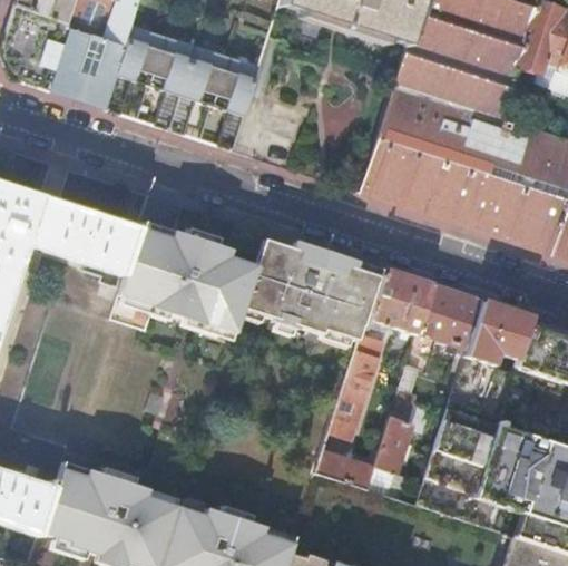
[(16,0),(16,1),(75,23),(126,42),(131,25),(138,5),(125,0),(16,0)]
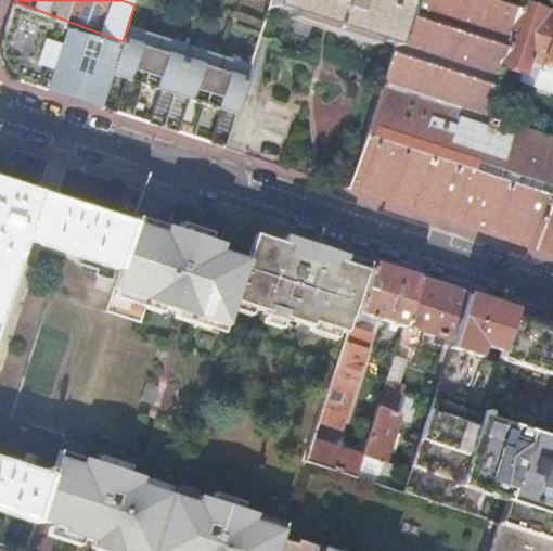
[(298,0),(301,1),(299,10),(335,23),(372,35),(375,27),(398,35),(409,0),(298,0)]
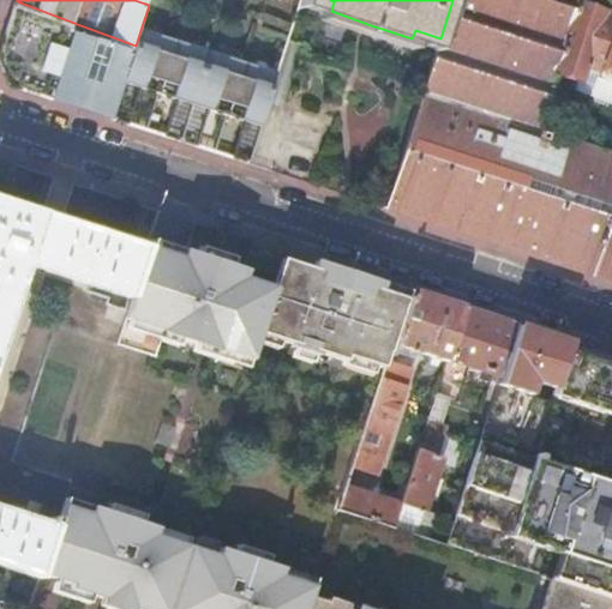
[(453,0),(441,38),(431,72),(389,204),(454,225),(525,248),(562,134),(539,127),(558,67),(579,0),(453,0)]
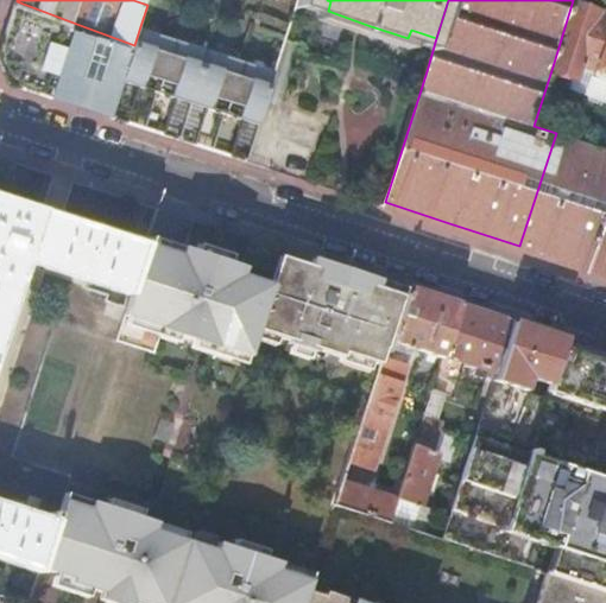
[(605,8),(581,0),(573,0),(553,67),(575,74),(588,78),(593,65),(597,68),(599,74),(605,75),(605,8)]
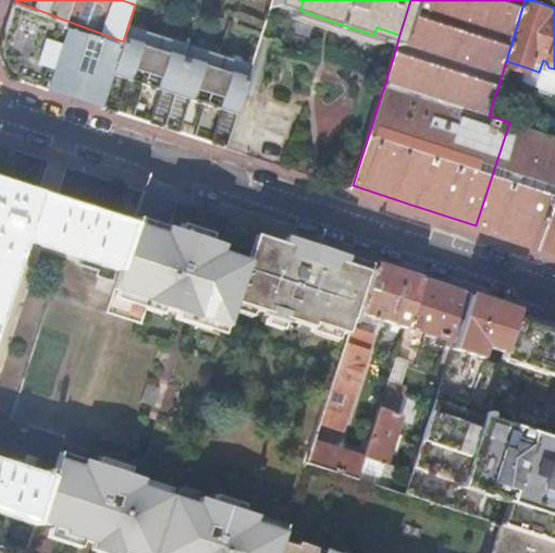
[(0,50),(12,74),(105,105),(114,71),(123,41),(72,25),(73,23),(15,1),(0,48),(0,50)]
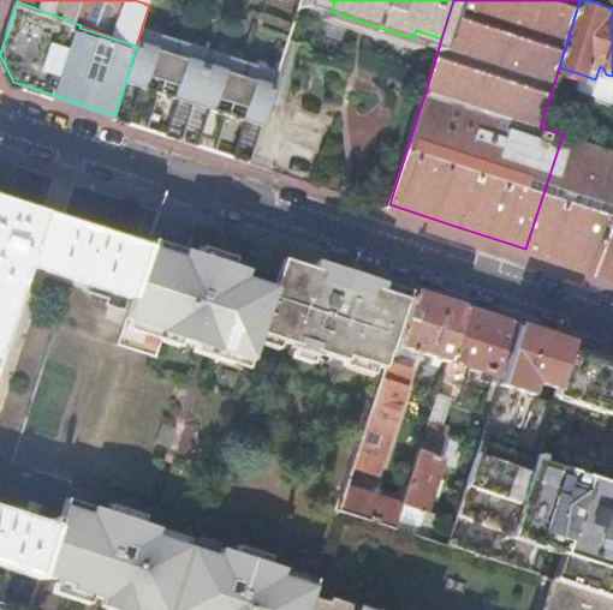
[(244,124),(234,154),(251,160),(255,148),(280,71),(142,27),(136,46),(126,78),(115,115),(131,120),(141,89),(142,84),(179,96),(177,103),(167,132),(200,143),(209,113),(210,106),(247,118),(244,124)]
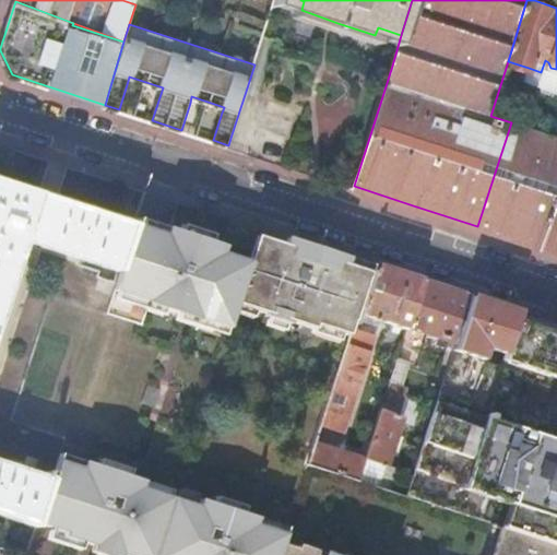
[(485,228),(540,246),(556,192),(556,137),(511,122),(477,226),(485,228)]
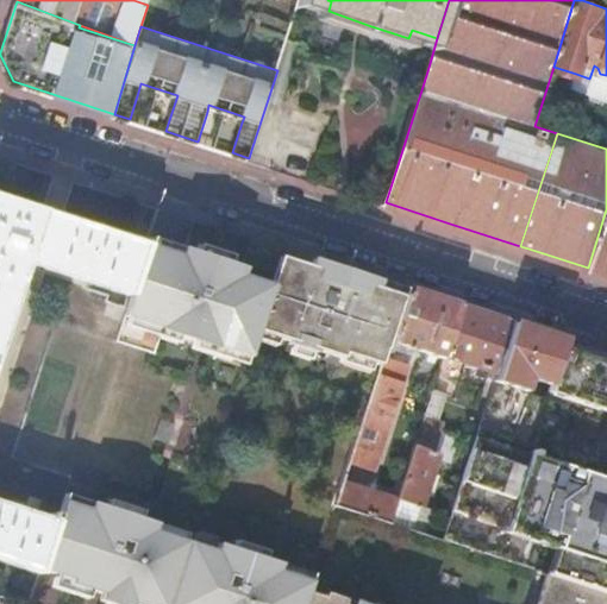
[(0,554),(43,568),(62,511),(54,509),(52,515),(0,498),(0,344),(29,258),(38,260),(132,291),(149,241),(64,214),(54,211),(45,208),(0,193),(0,554)]
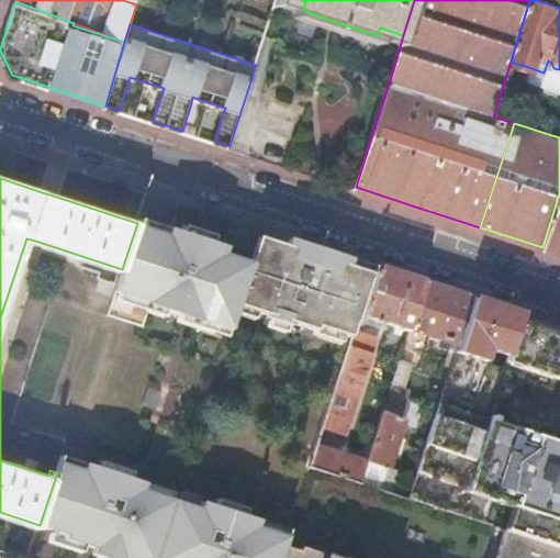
[(559,193),(542,247),(559,253),(559,193)]
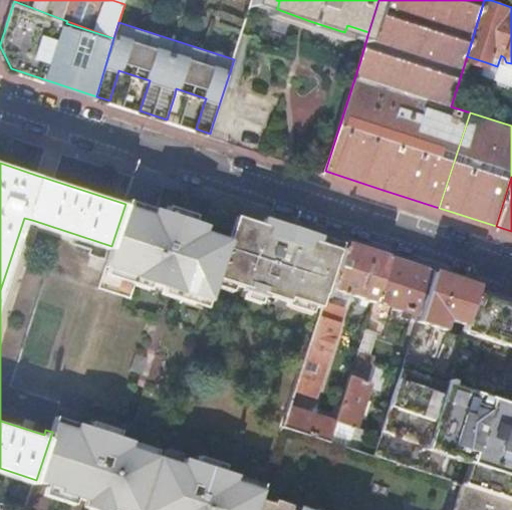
[(128,197),(125,204),(111,246),(100,283),(132,294),(137,281),(139,274),(154,278),(167,283),(199,293),(212,297),(217,282),(220,271),(238,277),(237,281),(247,284),(247,287),(250,288),(264,293),(268,294),(269,291),(291,298),(292,295),(316,303),(323,305),(325,299),(330,285),(342,247),(344,241),(322,234),(275,219),(266,216),(264,222),(238,213),(230,237),(214,231),(206,229),(208,223),(196,219),(168,210),(156,206),(128,197)]
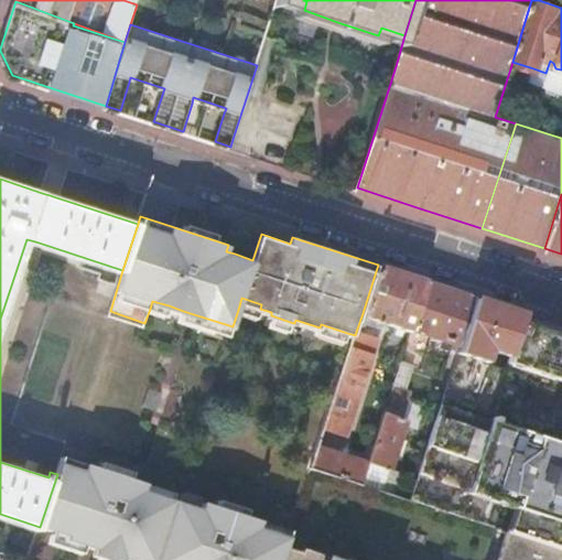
[(388,268),(378,265),(376,271),(363,313),(371,315),(369,323),(377,325),(377,324),(382,325),(384,320),(412,329),(427,280),(388,268)]
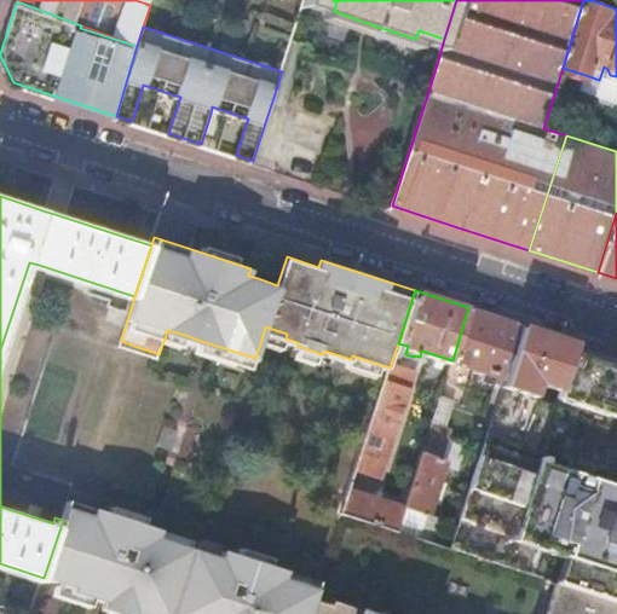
[(517,323),(468,307),(453,360),(447,376),(467,383),(473,365),(506,376),(523,325),(517,323)]
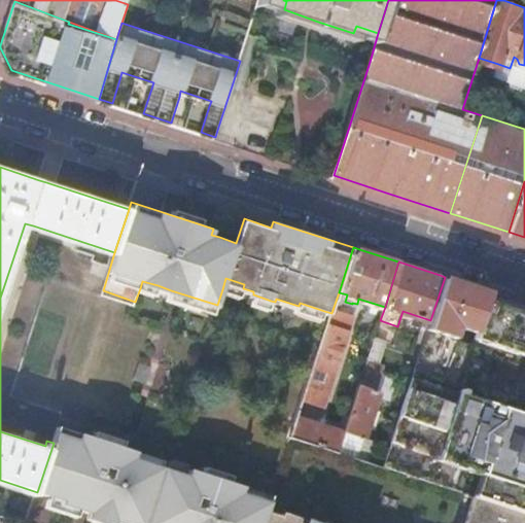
[(478,329),(490,291),(453,279),(445,277),(430,320),(428,326),(459,337),(463,324),(478,329)]
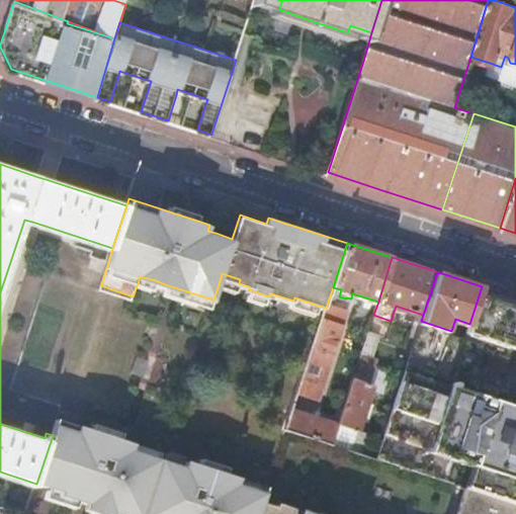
[(222,273),(219,284),(237,290),(239,283),(240,279),(222,273)]
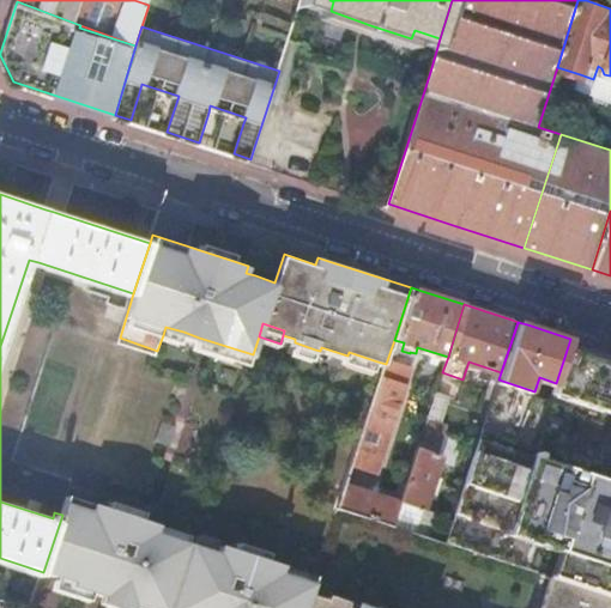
[(180,340),(183,332),(165,327),(163,335),(180,340)]
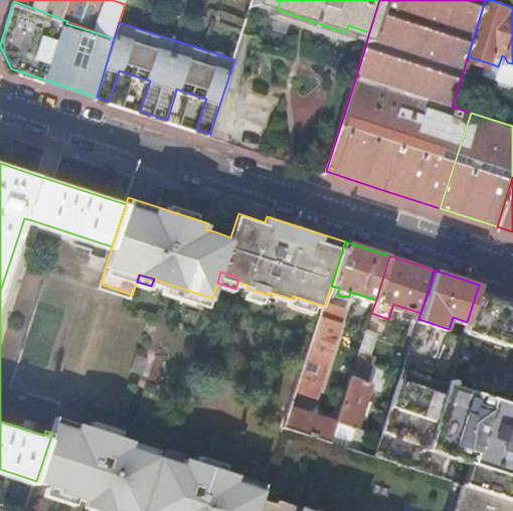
[(199,294),(167,284),(165,291),(197,301),(199,294)]
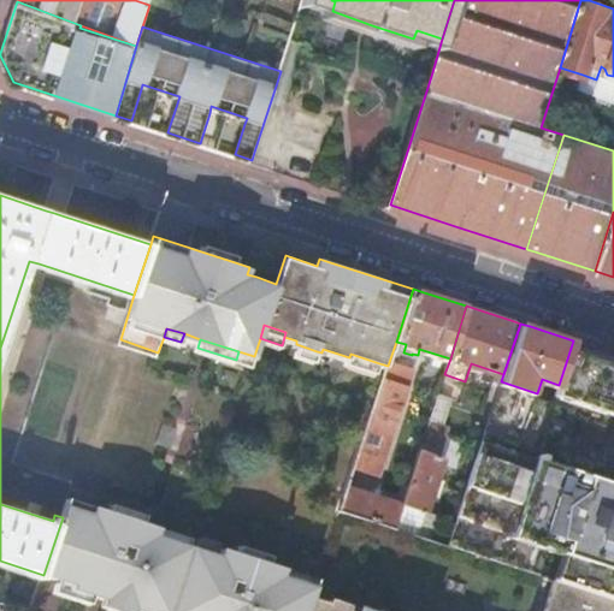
[(613,353),(588,344),(573,340),(559,385),(556,393),(613,411),(613,479),(537,455),(539,444),(554,399),(537,393),(501,381),(490,415),(486,427),(449,543),(503,559),(555,576),(584,586),(613,594),(613,353)]
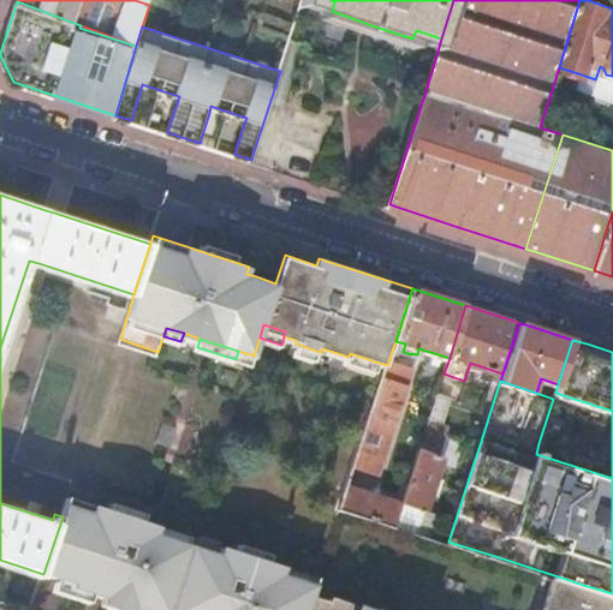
[(316,351),(299,345),(296,353),(314,359),(316,351)]
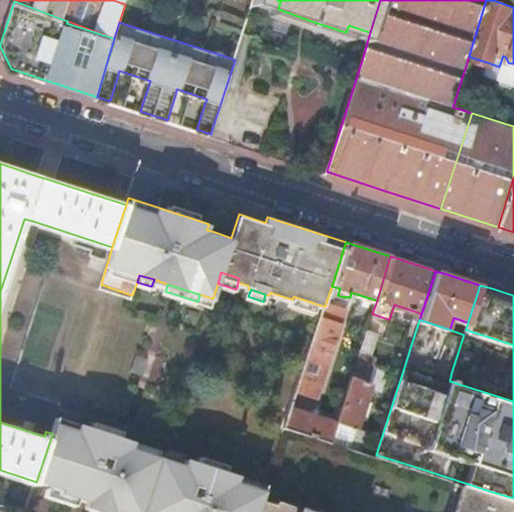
[(293,296),(292,299),(291,303),(315,311),(317,304),(293,296)]
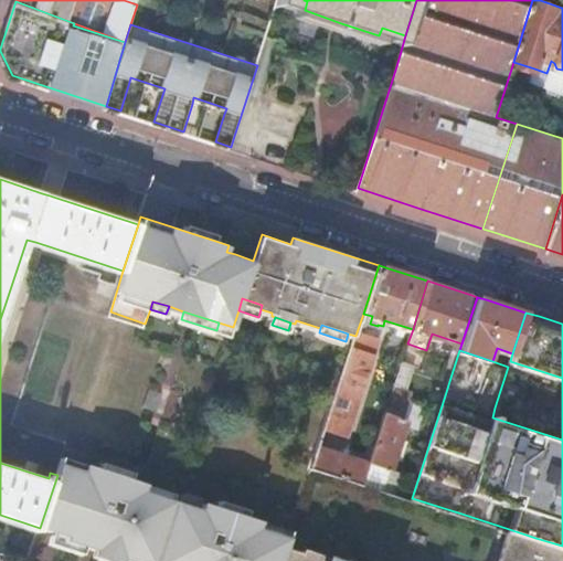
[(381,336),(358,329),(356,336),(327,427),(349,434),(381,336)]
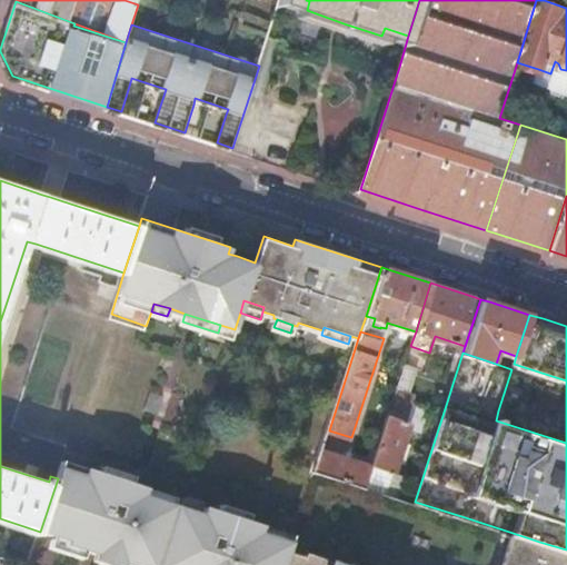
[(396,395),(374,463),(374,464),(394,471),(395,471),(400,453),(405,440),(410,419),(406,418),(411,400),(396,395)]
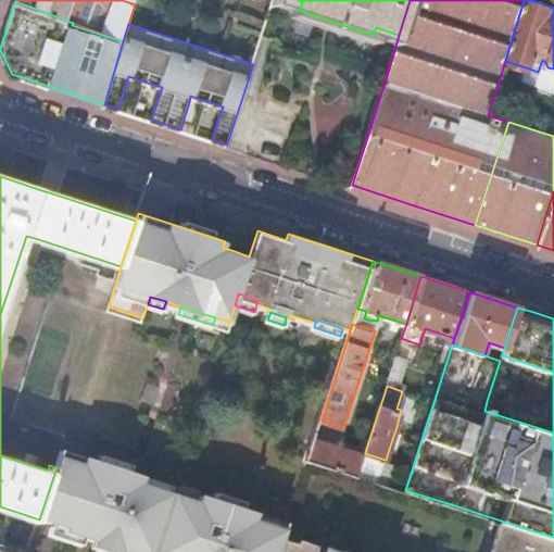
[(400,431),(395,430),(391,442),(397,443),(400,431)]
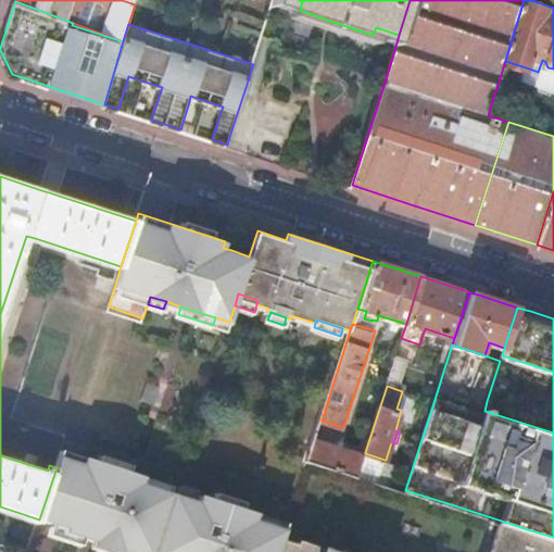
[(365,452),(316,437),(310,459),(359,474),(365,453),(365,452)]
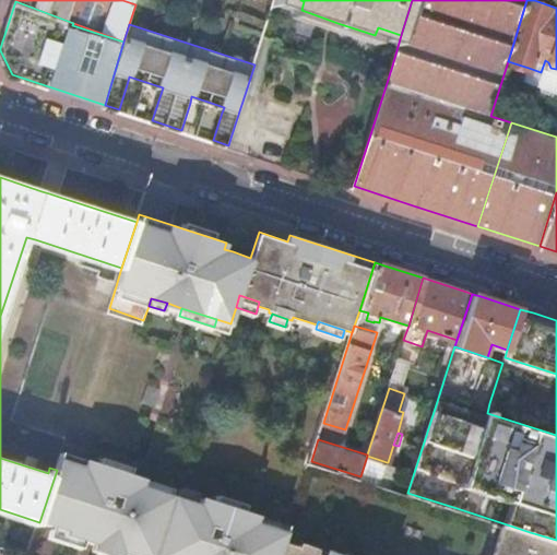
[(63,450),(60,457),(84,464),(86,458),(63,450)]
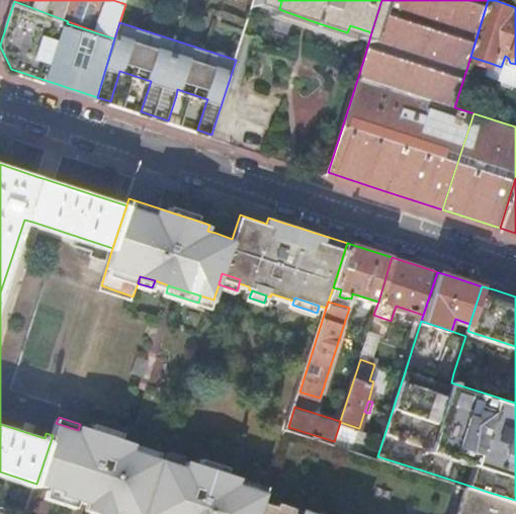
[(94,422),(92,428),(121,437),(123,431),(94,422)]
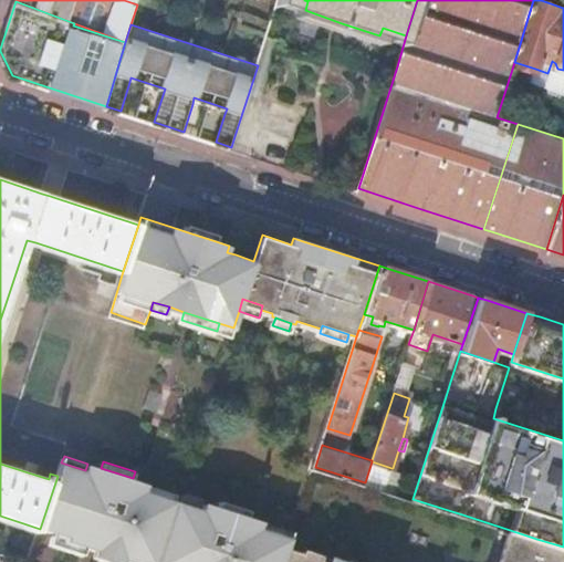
[(372,461),(365,482),(385,489),(392,468),(372,461)]
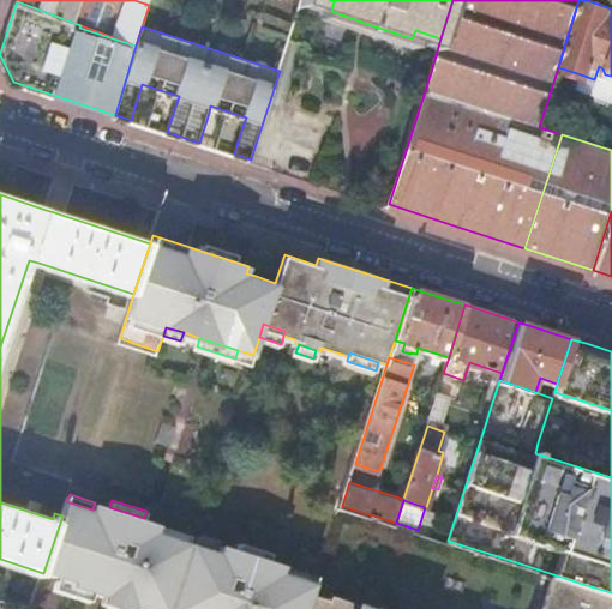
[(63,516),(43,573),(58,578),(59,574),(75,579),(73,584),(94,590),(100,592),(106,594),(103,601),(130,608),(133,608),(136,603),(151,608),(307,608),(313,592),(317,583),(282,572),(285,564),(270,559),(238,548),(222,543),(220,552),(189,541),(157,531),(159,524),(160,523),(157,523),(144,518),(109,507),(95,502),(93,510),(66,501),(63,516)]
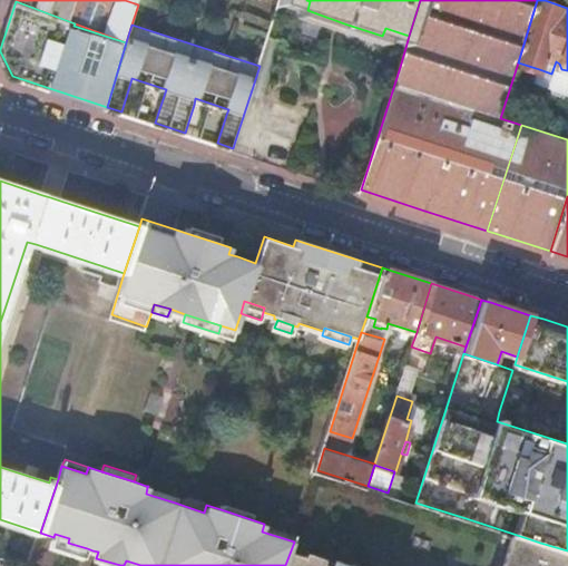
[(146,494),(175,503),(177,496),(148,486),(147,487),(146,494)]
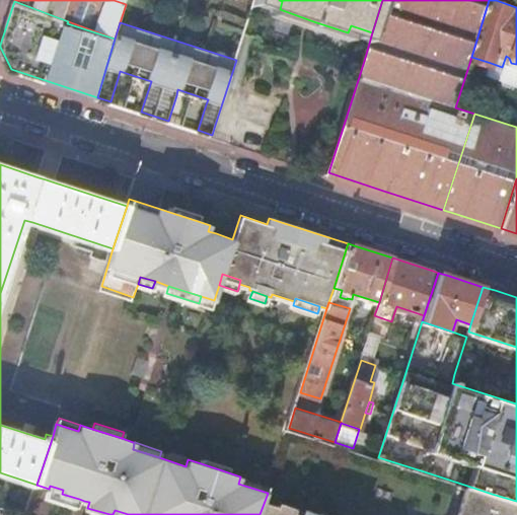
[(203,458),(201,463),(228,472),(230,466),(203,458)]
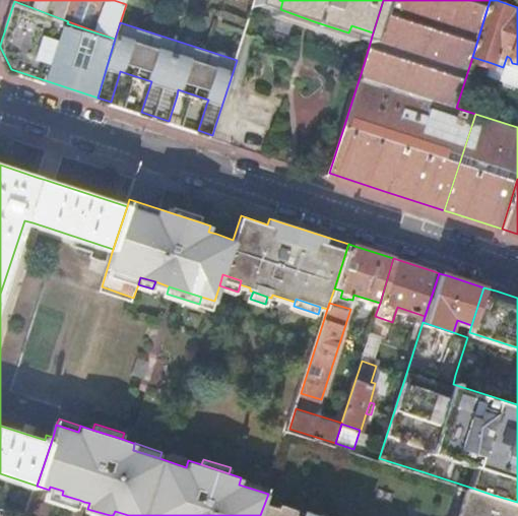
[(239,485),(268,494),(270,488),(241,477),(239,485)]
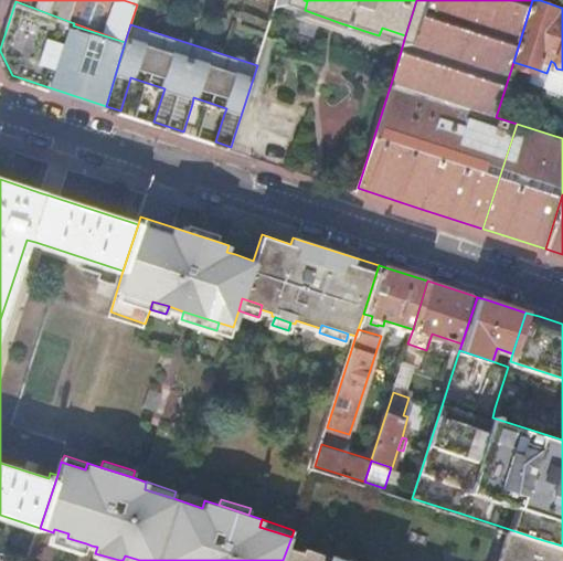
[(562,546),(535,538),(509,529),(498,560),(346,560),(304,547),(303,551),(288,546),(283,560),(562,560),(562,546)]
